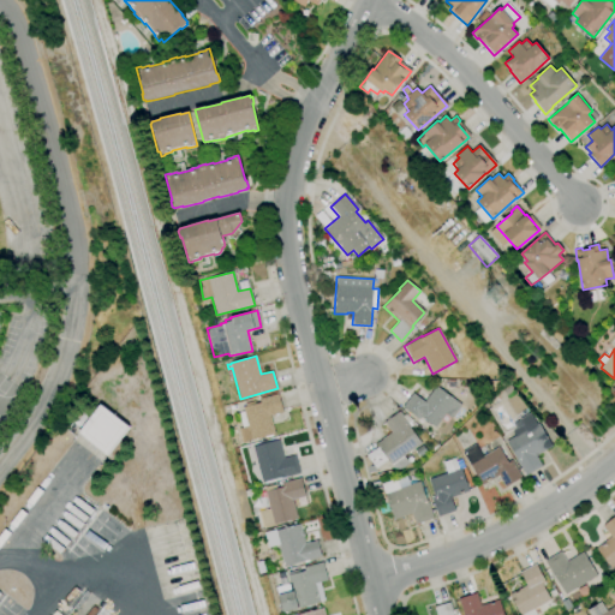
[(435,428),(421,417),(419,419),(402,407),(413,393),(424,401),(436,386),(455,400),(435,428)]
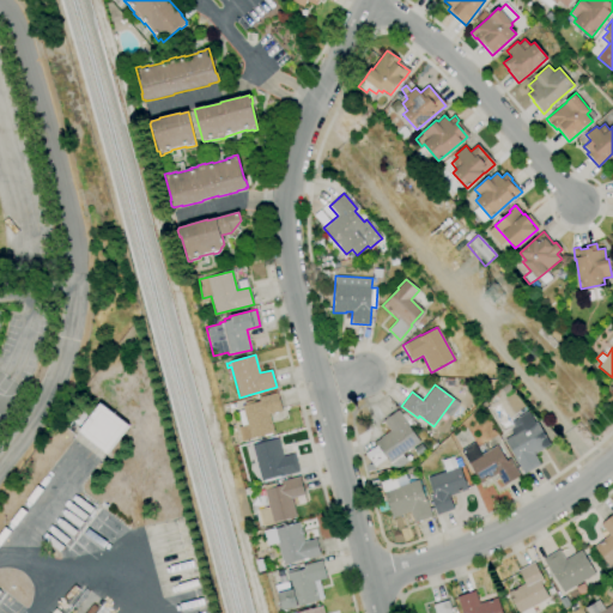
[(241,441),(237,426),(247,424),(242,406),(259,402),(258,398),(277,393),(281,412),(269,414),(274,432),(250,439),(250,438),(241,441)]
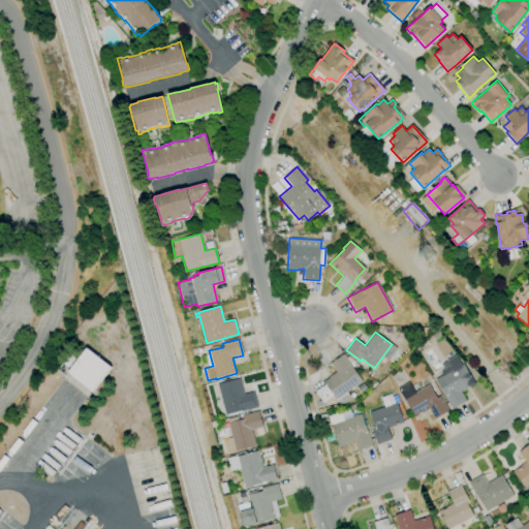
[(93,392),(67,373),(70,369),(63,364),(72,351),(80,358),(86,348),(111,367),(93,392)]
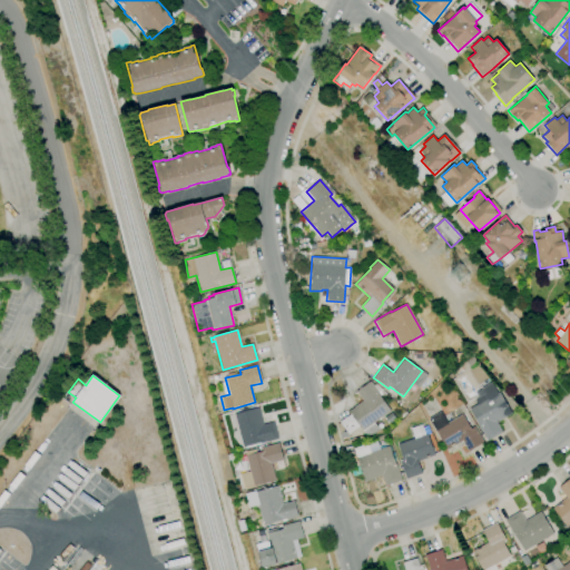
[(346,445),(345,442),(365,434),(360,426),(349,435),(345,430),(340,432),(336,423),(340,423),(338,422),(351,414),(349,411),(363,401),(355,392),(370,382),(391,412),(374,423),(379,430),(366,438),(346,445)]
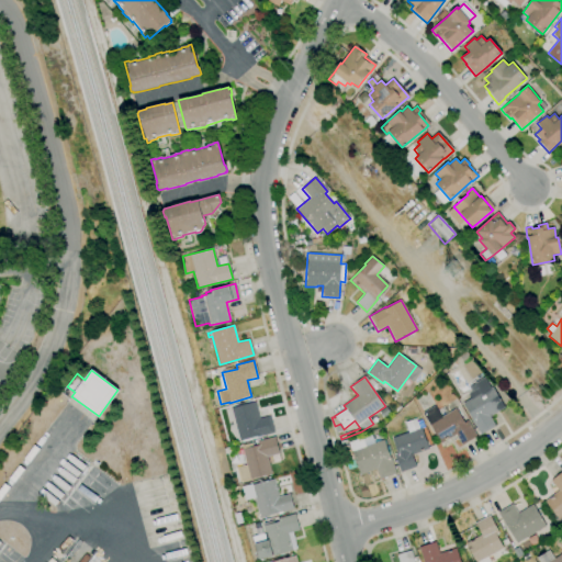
[(480,436),(471,419),(472,419),(462,404),(471,398),(468,394),(471,392),(469,388),(475,384),(474,383),(484,377),(490,388),(493,386),(505,408),(490,417),(495,426),(480,436)]
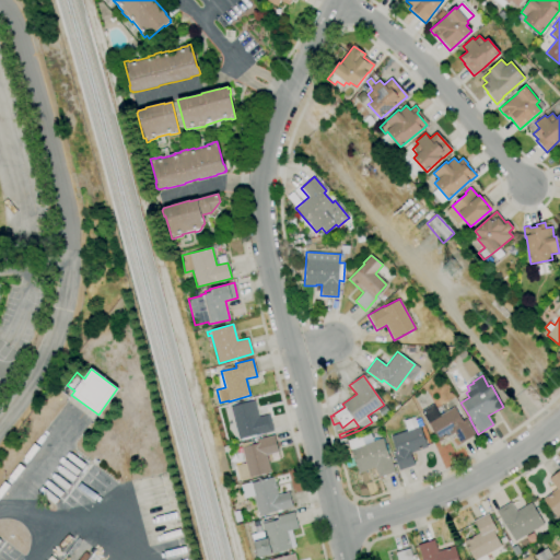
[(238,440),(230,407),(254,400),(258,417),(268,413),(273,431),(256,436),(256,434),(238,440)]
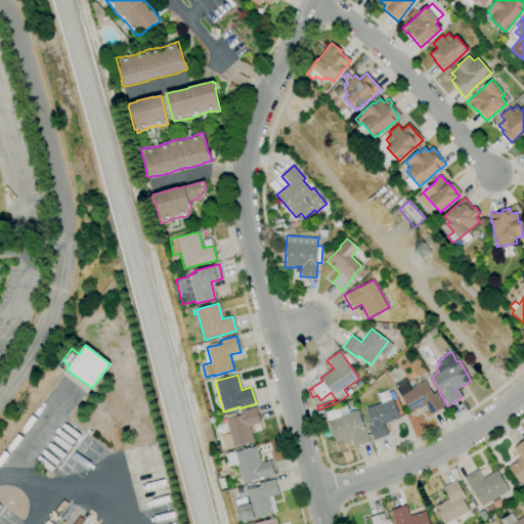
[(431,415),(425,405),(410,413),(394,385),(405,379),(411,389),(425,381),(433,393),(435,392),(444,406),(431,415)]
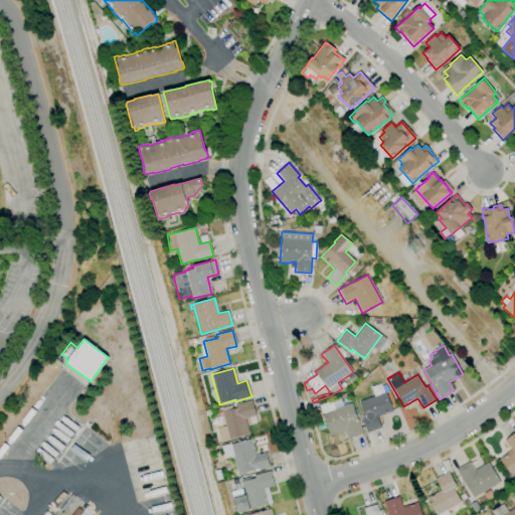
[(367,433),(361,416),(364,415),(359,401),(385,392),(392,410),(377,416),(381,427),(367,433)]
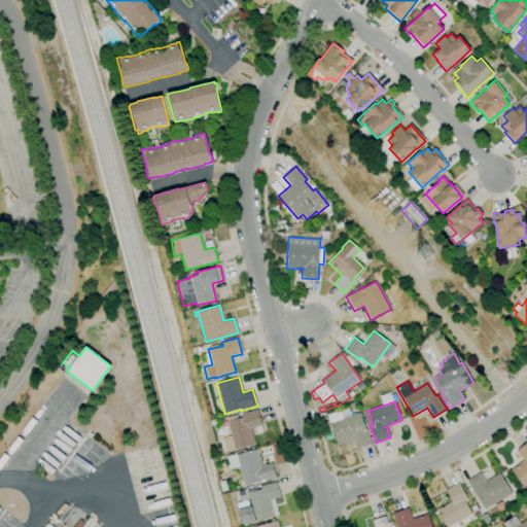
[(234,449),(226,421),(242,417),(241,414),(257,410),(261,425),(250,428),(254,444),(234,449)]
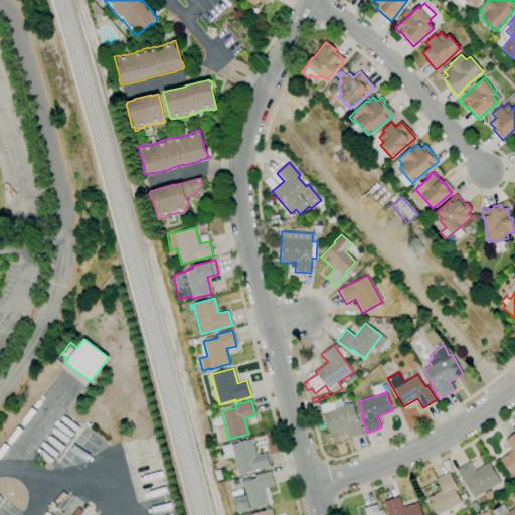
[(348,440),(345,431),(330,436),(319,405),(331,400),(334,409),(351,403),(363,434),(348,440)]
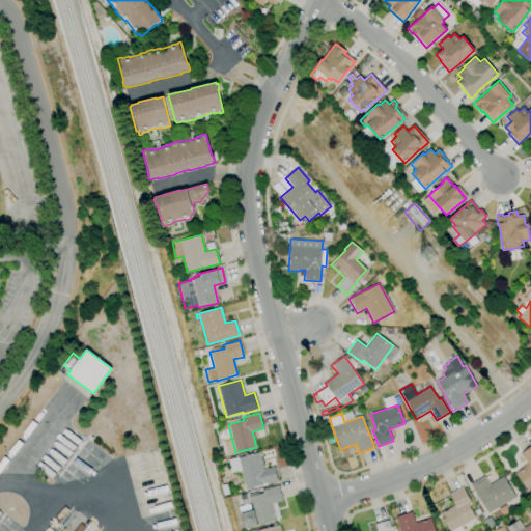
[(530,494),(528,490),(527,491),(514,474),(527,463),(520,454),(530,445),(530,494)]
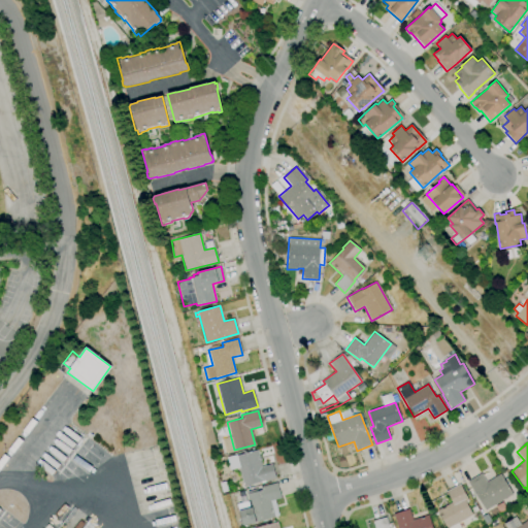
[(243,487),(235,455),(258,450),(262,466),(272,464),(275,479),(260,482),(260,483),(243,487)]
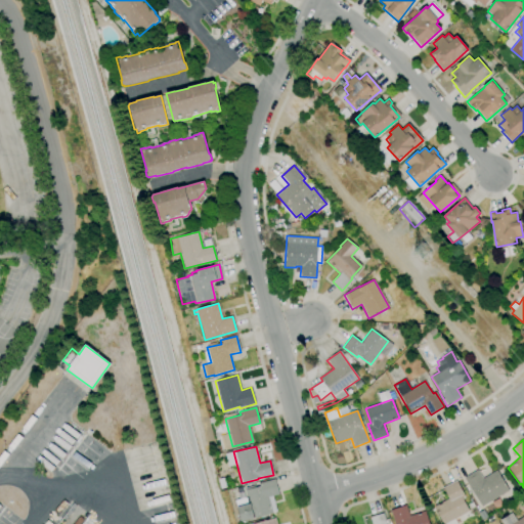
[(473,491),(472,492),(465,480),(466,480),(465,477),(477,470),(483,478),(496,470),(509,490),(482,507),(473,491)]
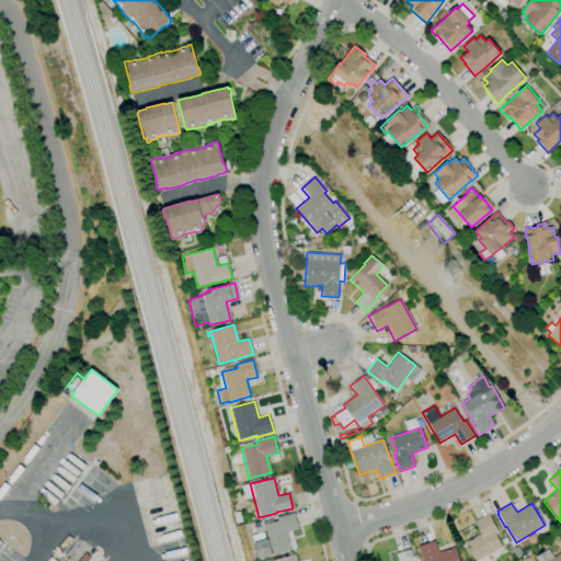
[(258,559),(254,542),(253,536),(264,533),(262,525),(277,521),(276,517),(295,513),(299,529),(293,530),(296,548),(292,549),(270,554),(270,556),(258,559)]
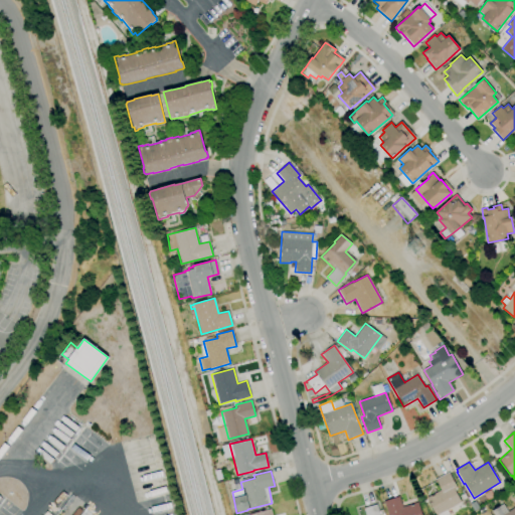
[(436,514),(426,498),(441,490),(435,480),(449,472),(457,488),(455,490),(461,502),(436,514)]
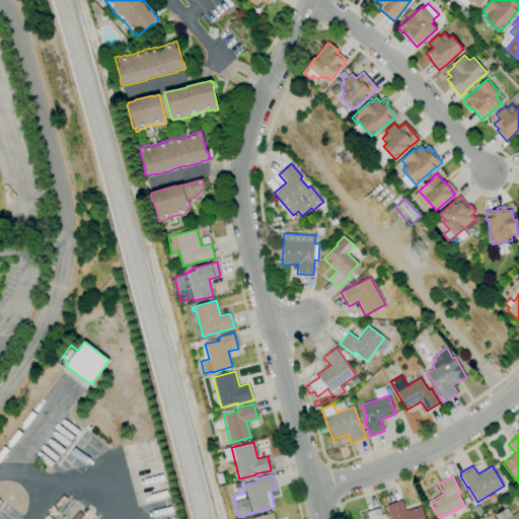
[(390,518),(386,506),(402,500),(405,511),(421,506),(425,518),(390,518)]
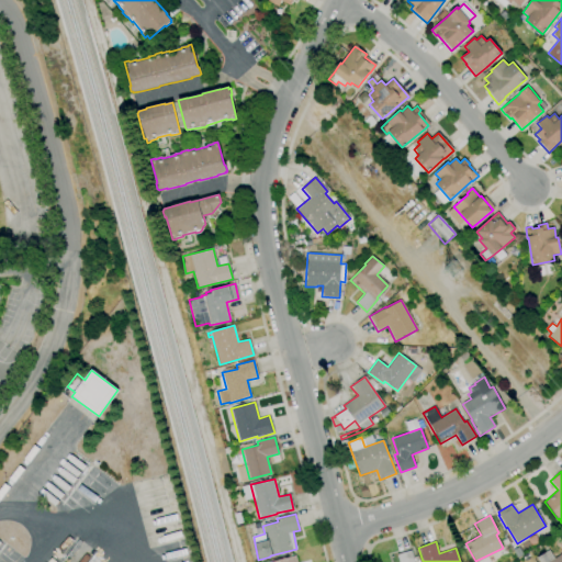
[(561,561),(537,561),(536,559),(549,550),(554,559),(561,553),(561,561)]
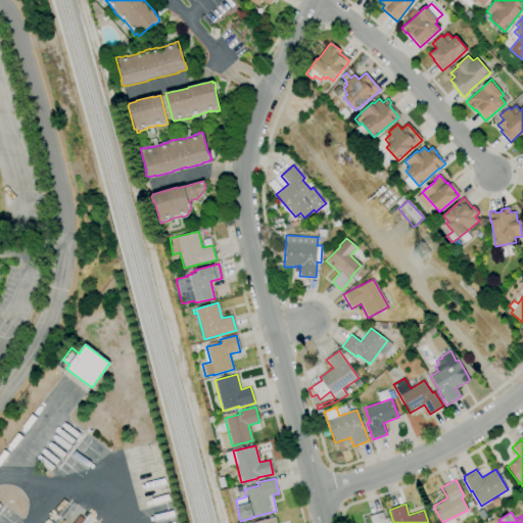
[(364,522),(363,518),(382,513),(384,522),(364,522)]
